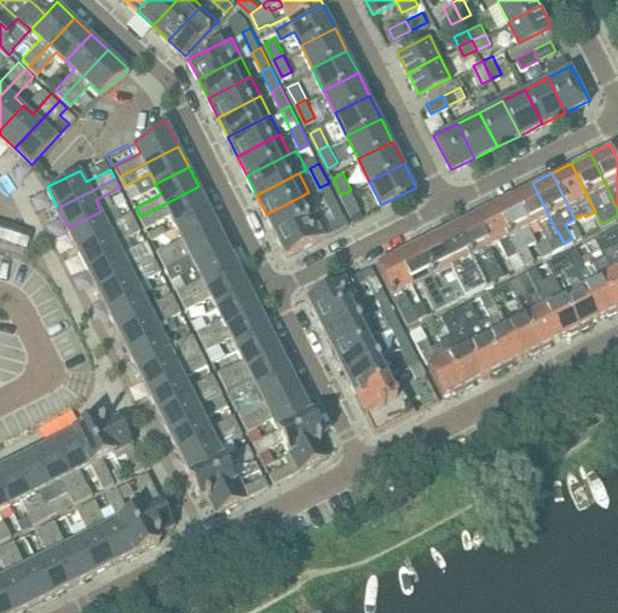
[(339,202),(329,183),(319,188),(329,207),(339,202)]
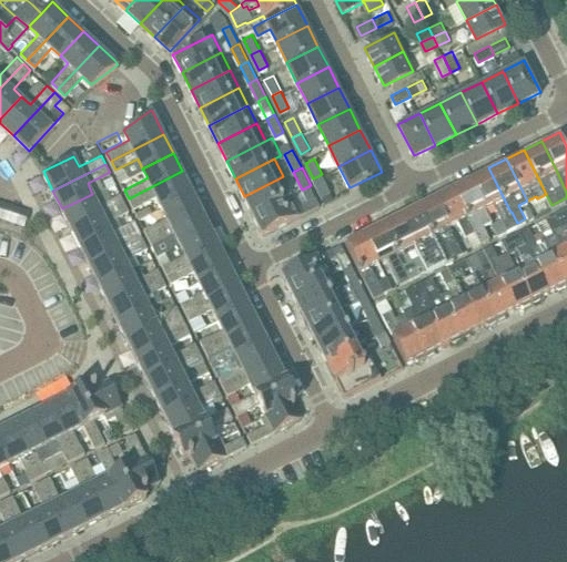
[(488,167),(471,176),(485,206),(494,202),(507,227),(517,223),(512,212),(510,212),(488,167)]
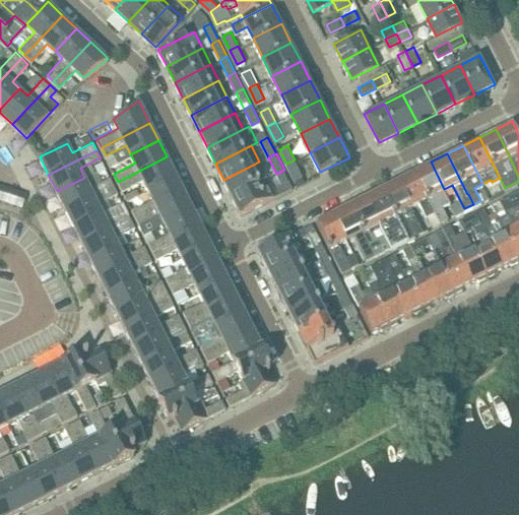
[(176,174),(167,156),(118,182),(122,189),(143,179),(147,188),(176,174)]
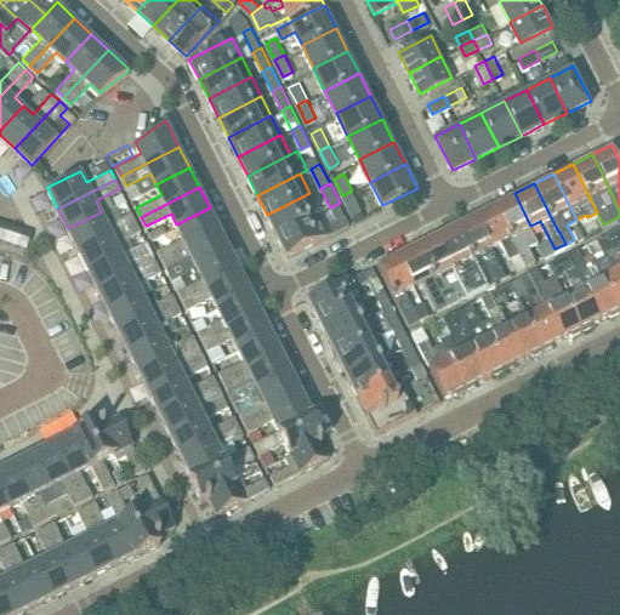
[(362,209),(352,191),(342,195),(352,214),(362,209)]
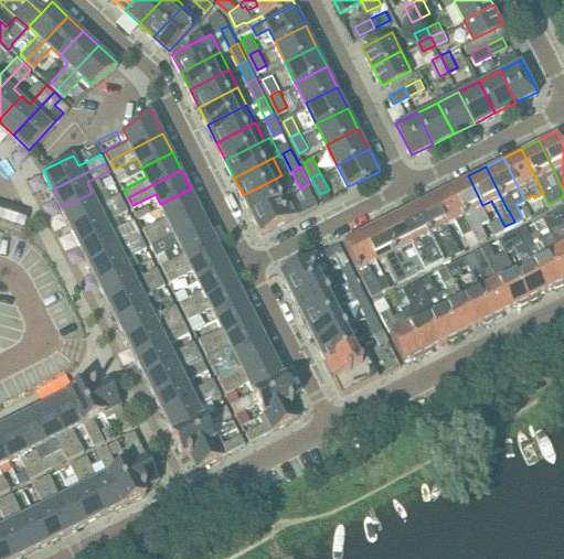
[(243,195),(252,213),(291,193),(282,175),(243,195)]
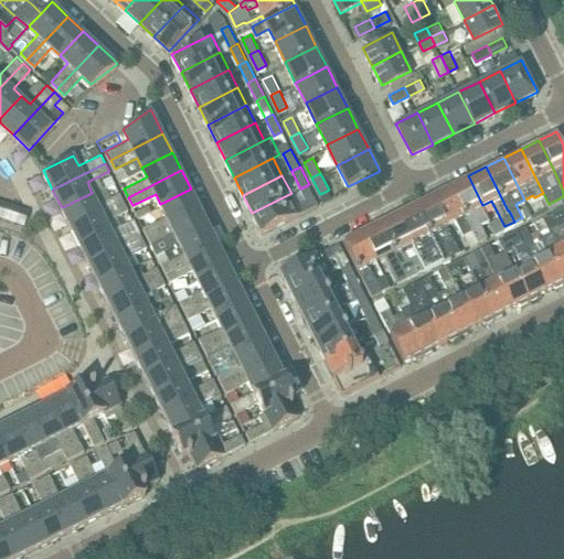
[(468,175),(450,184),(472,228),(474,228),(479,239),(487,235),(481,224),(481,223),(490,218),(482,205),(468,175)]
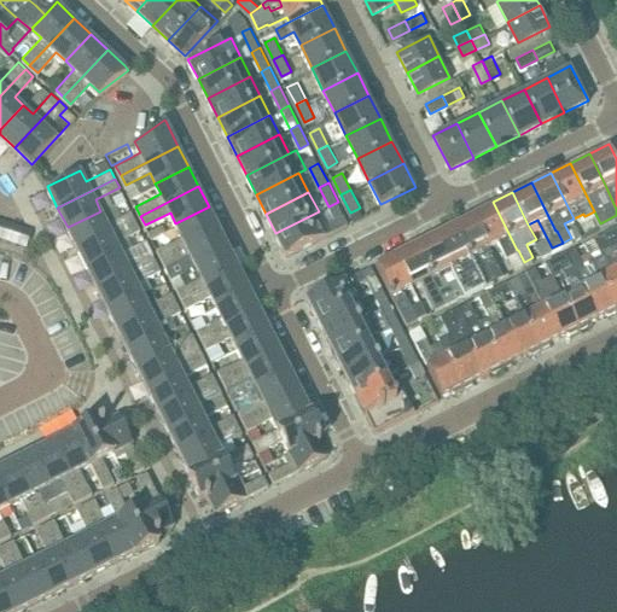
[(335,216),(324,222),(329,231),(348,221),(338,202),(329,207),(335,216)]
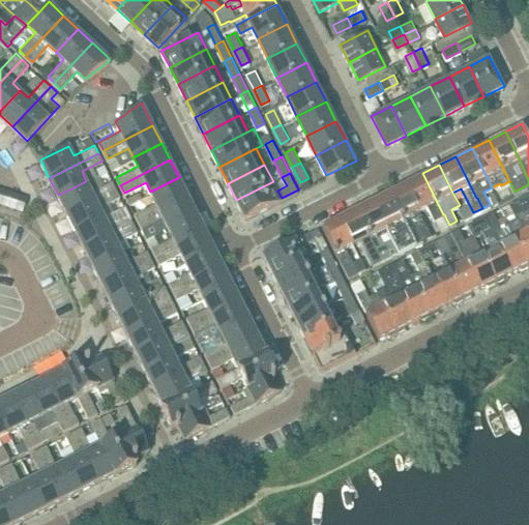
[(422,173),(406,181),(419,209),(428,205),(440,229),(449,225),(444,214),(443,214),(422,173)]
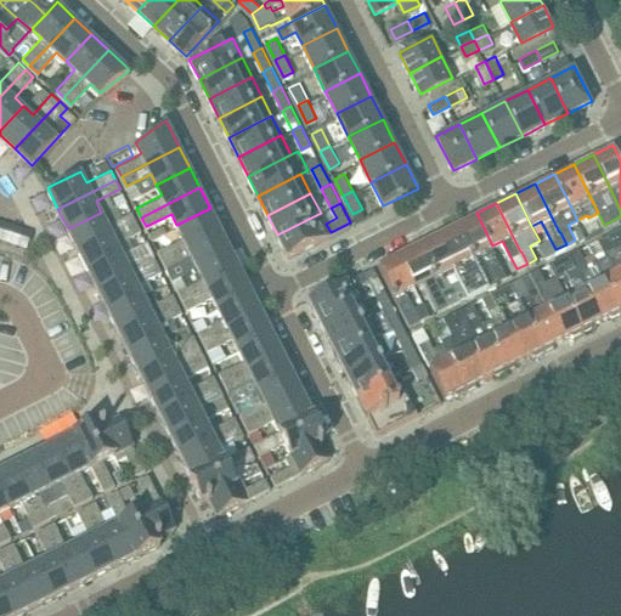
[(210,208),(176,225),(182,236),(157,248),(162,258),(220,229),(210,208)]
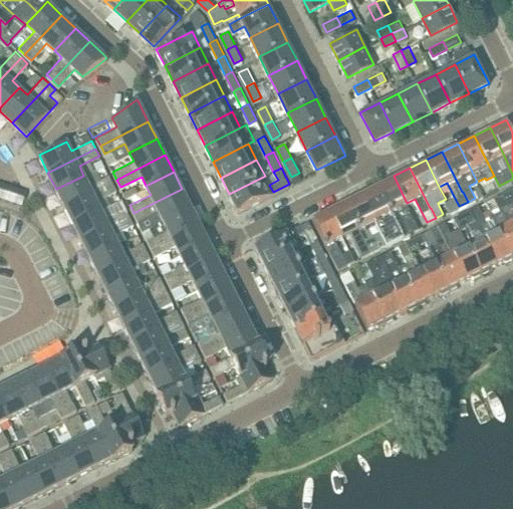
[(56,189),(64,206),(112,182),(108,175),(88,185),(83,176),(56,189)]
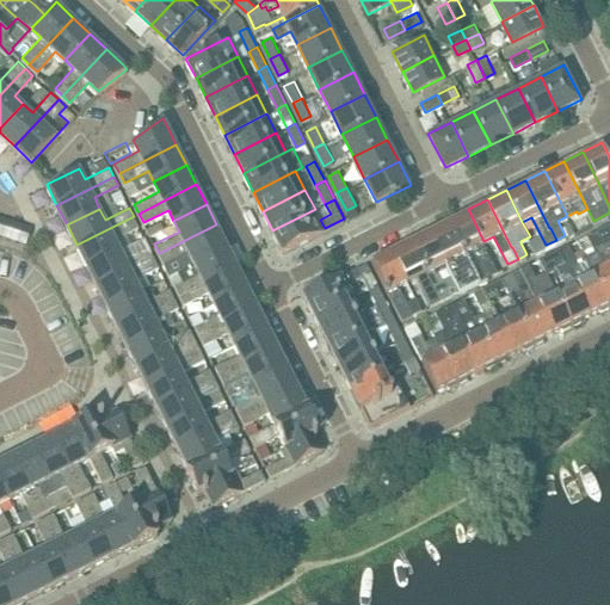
[(320,220),(315,209),(272,230),(282,249),(325,228),(320,220)]
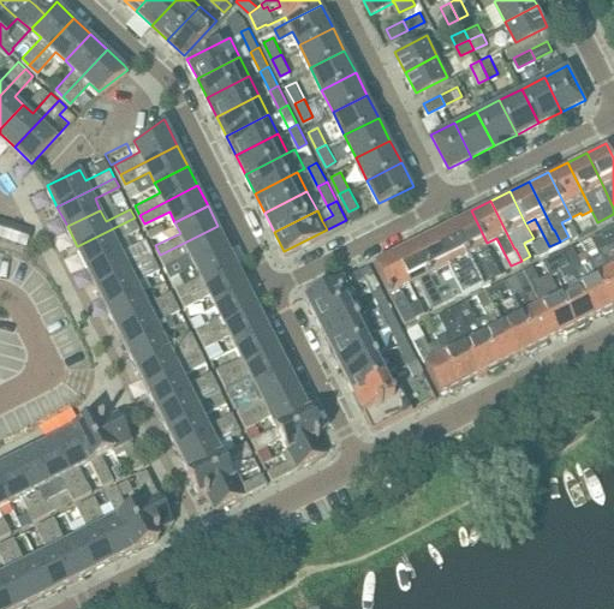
[(469,213),(452,220),(476,268),(482,281),(501,270),(487,243),(471,210),(469,213)]
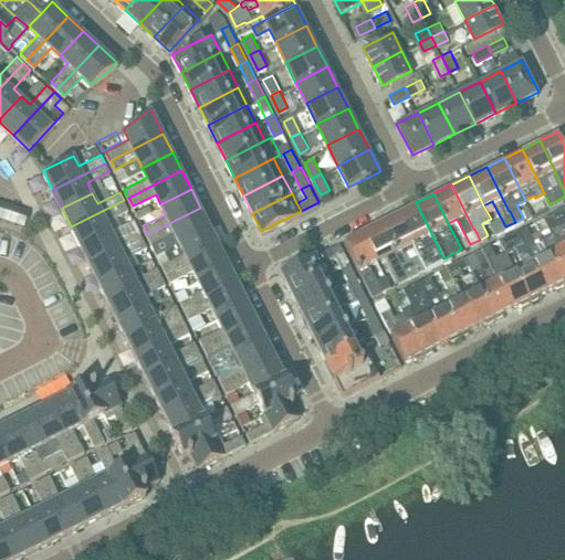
[(71,226),(73,232),(81,245),(111,230),(106,220),(128,209),(124,200),(71,226)]
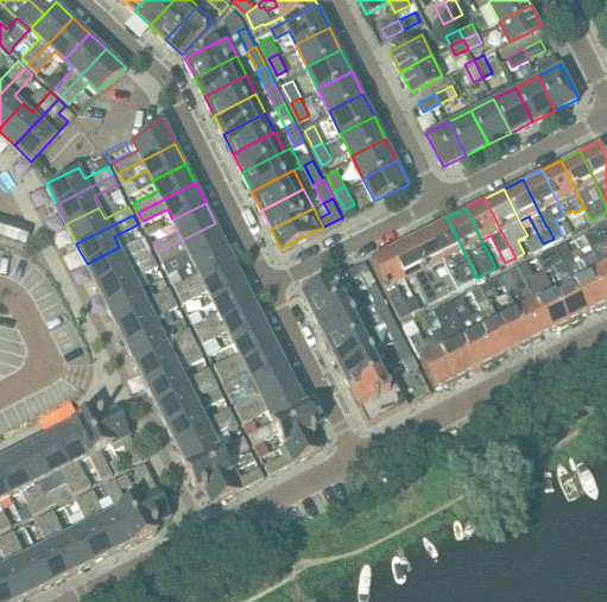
[(431,226),(428,227),(443,259),(457,287),(463,284),(476,278),(470,265),(447,217),(431,226)]
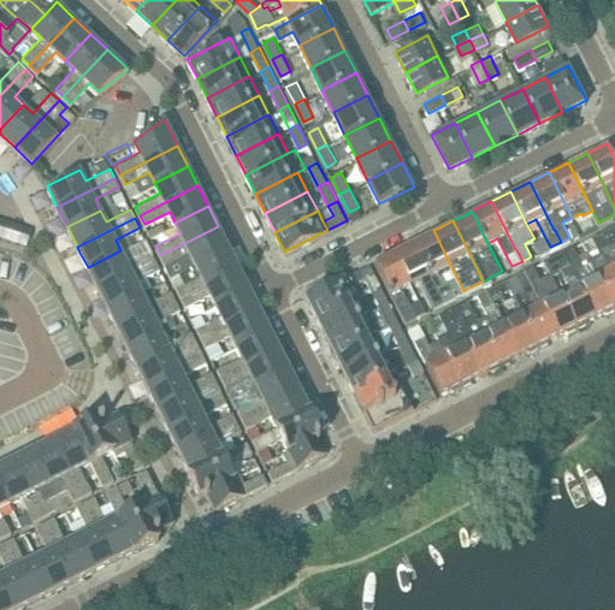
[(614,223),(602,230),(607,241),(614,255),(614,223)]
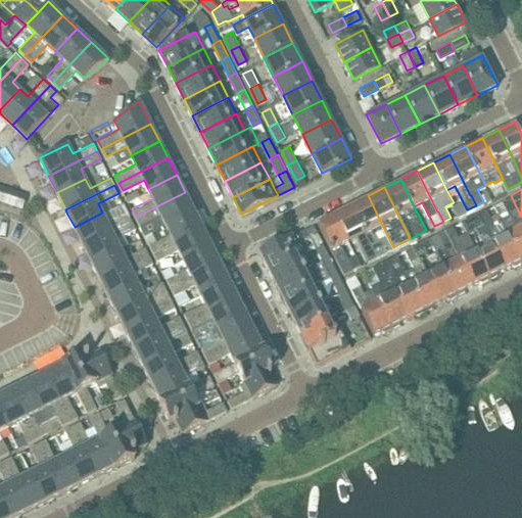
[(194,209),(185,192),(136,217),(140,225),(161,214),(165,224),(194,209)]
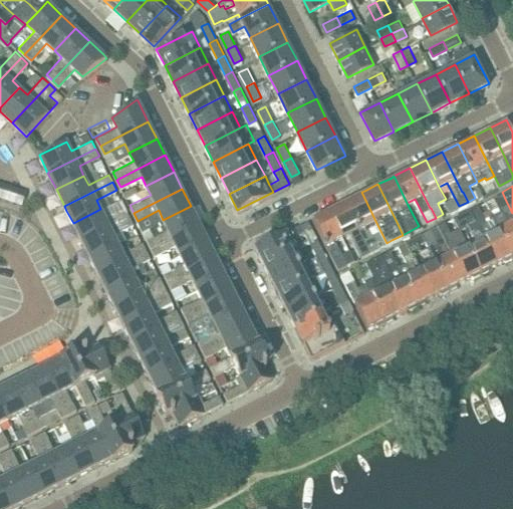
[(361,192),(345,201),(370,251),(379,246),(387,243),(374,219),(361,192)]
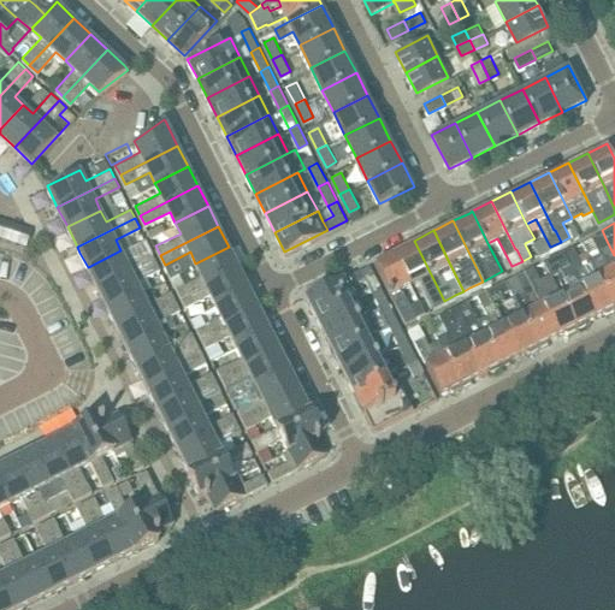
[(599,252),(591,255),(598,270),(614,303),(614,255),(607,241),(602,230),(591,235),(599,252)]
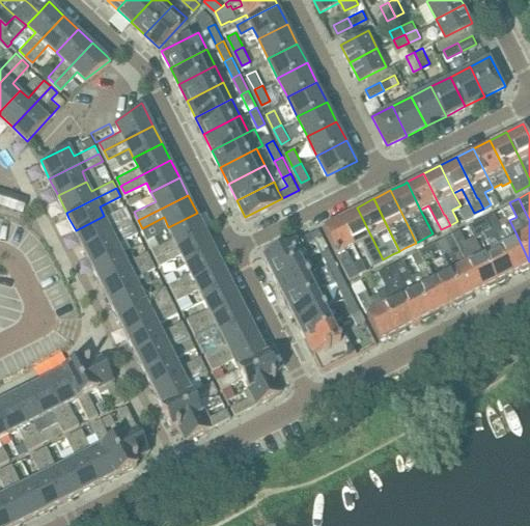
[(357,208),(340,216),(354,243),(362,239),(374,264),(383,259),(357,208)]
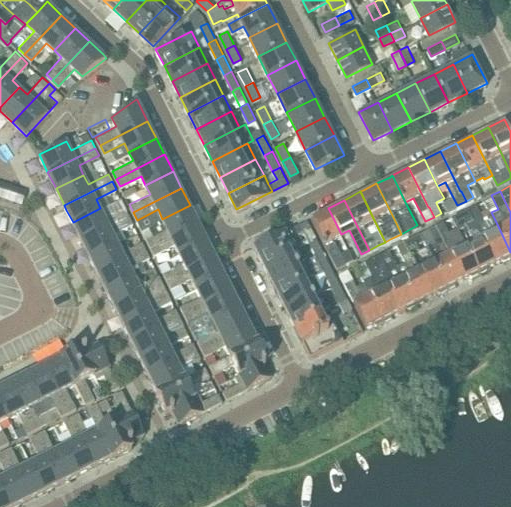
[(475,203),(468,207),(495,260),(501,257),(504,258),(510,255),(510,252),(497,224),(491,212),(482,217),(480,212),(475,203)]
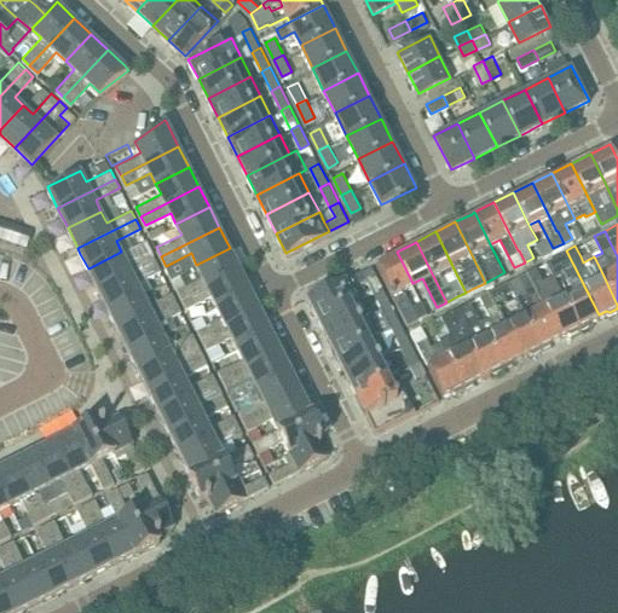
[(230,248),(196,265),(202,276),(177,288),(182,298),(240,269),(230,248)]
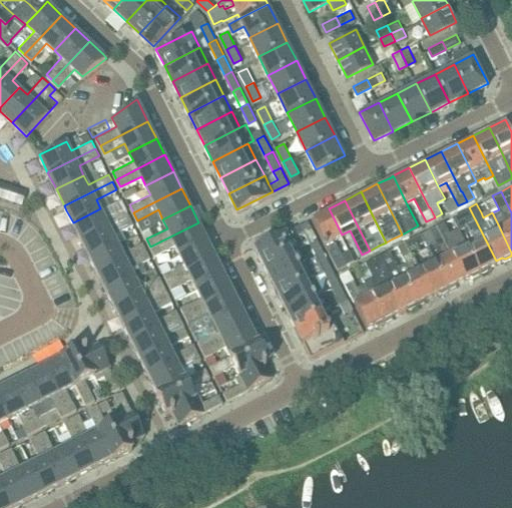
[(73,222),(81,239),(129,215),(125,207),(105,217),(100,208),(73,222)]
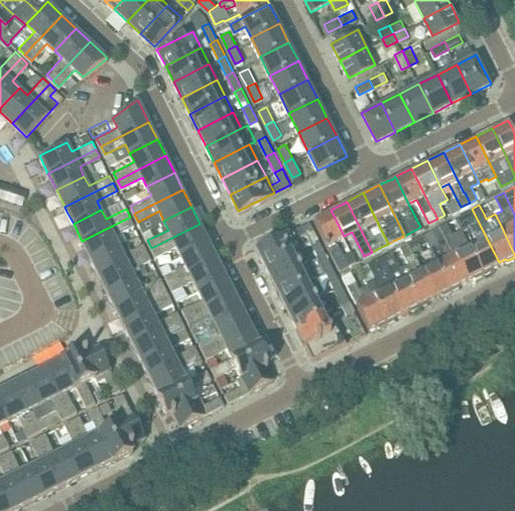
[(464,213),(456,217),(460,226),(461,228),(462,230),(471,226),(477,238),(469,242),(484,272),(491,268),(492,266),(499,262),(472,209),(464,213)]
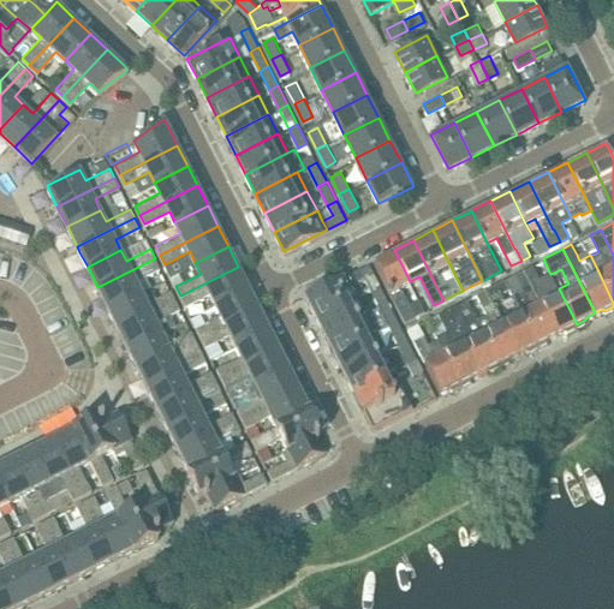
[(394,250),(375,260),(405,320),(416,315),(424,310),(418,298),(410,303),(401,286),(410,281),(394,250)]
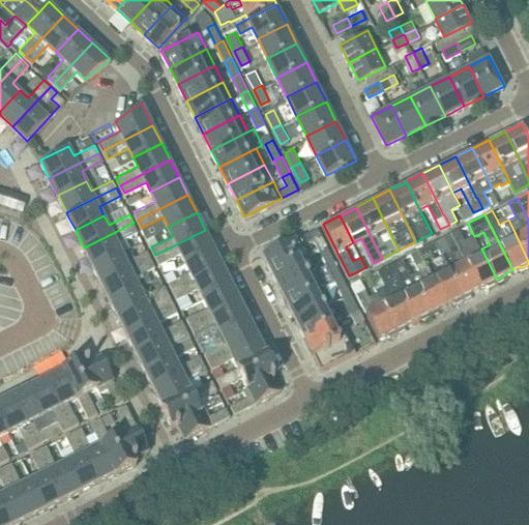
[(134,223),(84,248),(93,265),(121,251),(117,241),(138,230),(134,223)]
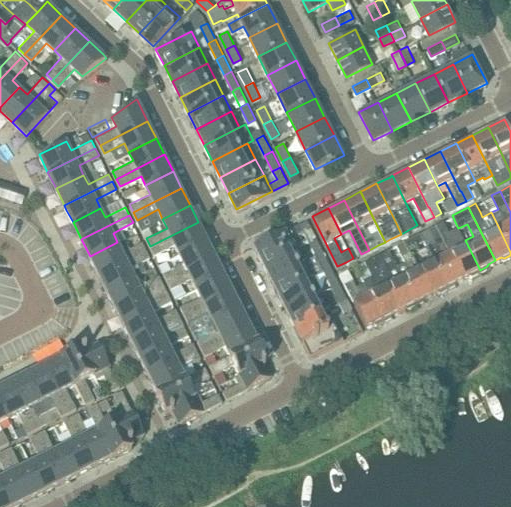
[(307,218),(300,222),(305,231),(308,238),(315,234),(307,218)]
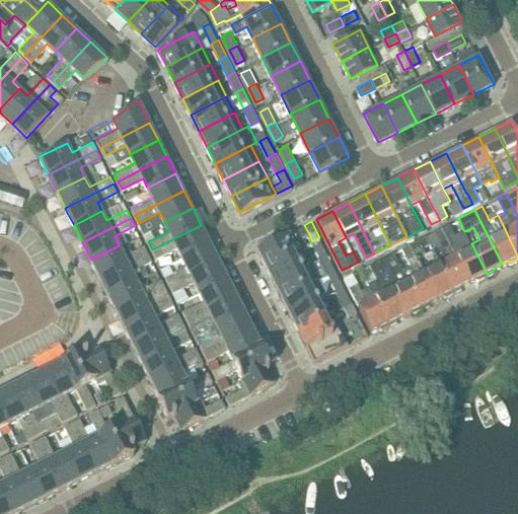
[(449,222),(442,226),(446,235),(469,280),(475,277),(478,278),(487,274),(471,243),(464,231),(463,229),(455,233),(454,231),(449,222)]
